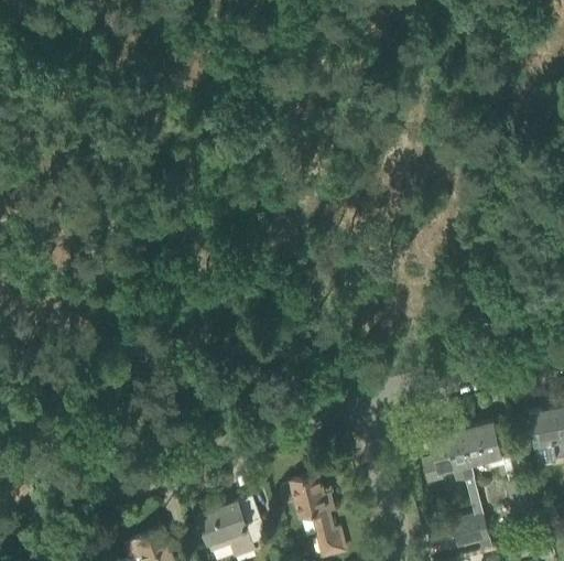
[(563,418),(562,409),(528,414),(537,462),(563,456),(563,418)]
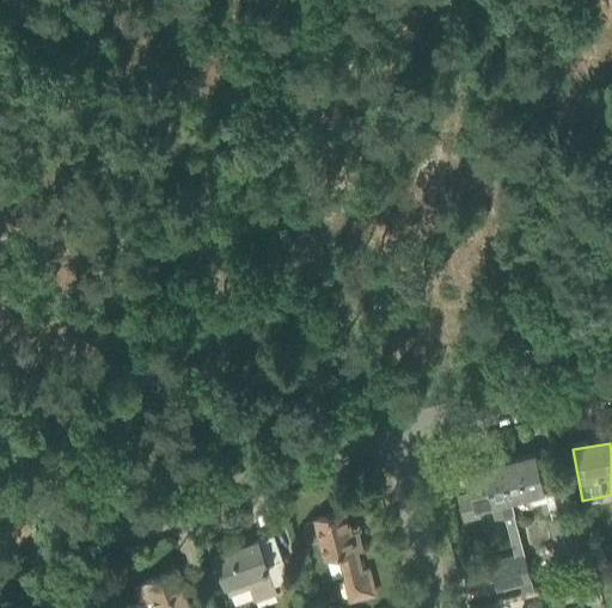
[(534,458),(500,466),(509,504),(527,499),(544,495),(534,458)]
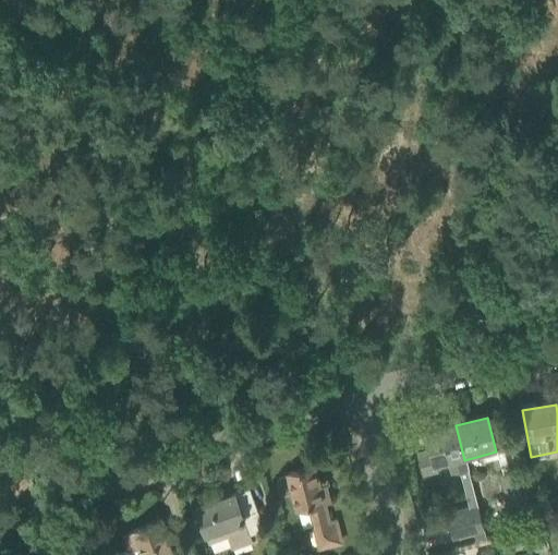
[(464,460),(456,425),(424,433),(429,453),(416,456),(423,481),(438,477),(436,467),(455,462),(458,475),(468,472),(464,460)]
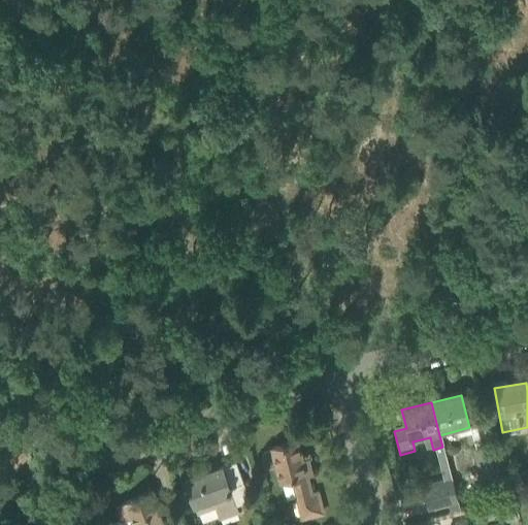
[(469,427),(455,431),(457,439),(471,436),(475,452),(482,450),(476,430),(470,431),(469,427)]
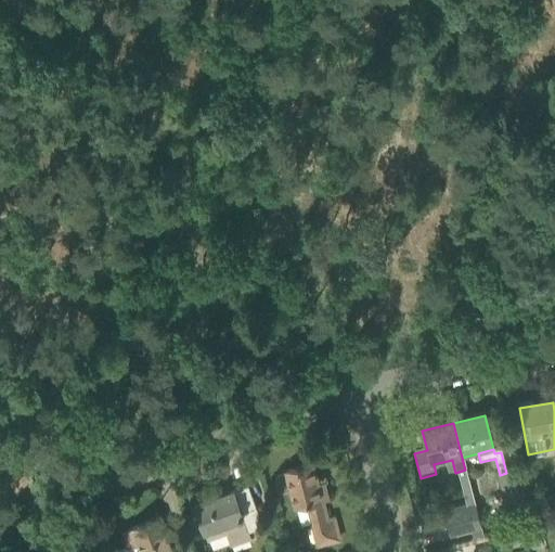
[(286,474),(287,478),(279,480),(276,484),(279,493),(283,496),(291,493),(295,510),(306,508),(317,548),(338,542),(333,521),(326,523),(321,502),(326,501),(323,486),(318,487),(312,467),(286,474)]
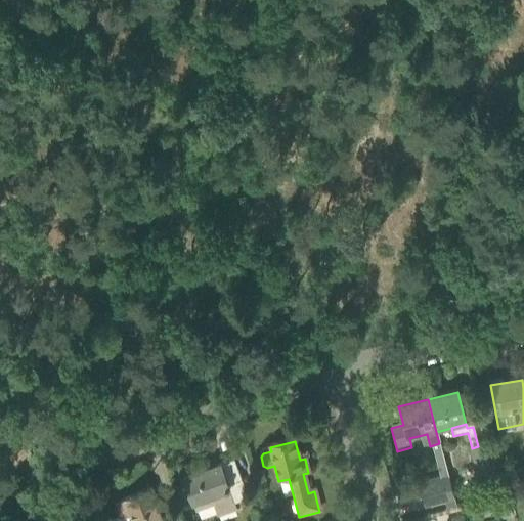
[(472,448),(469,448),(480,490),(499,485),(497,479),(488,444),(478,446),(472,448)]
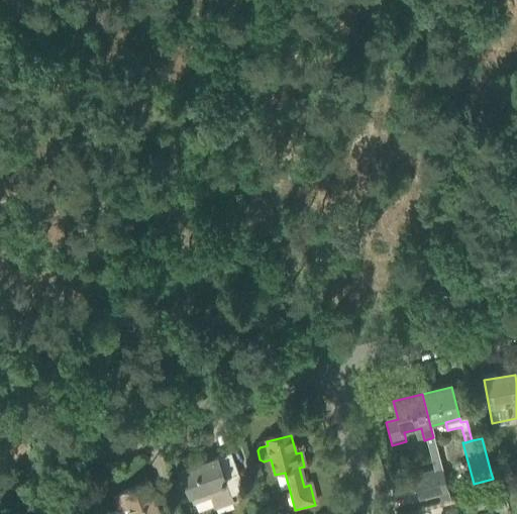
[(230,455),(218,459),(182,473),(193,505),(210,499),(214,510),(234,503),(231,496),(243,491),(230,455)]
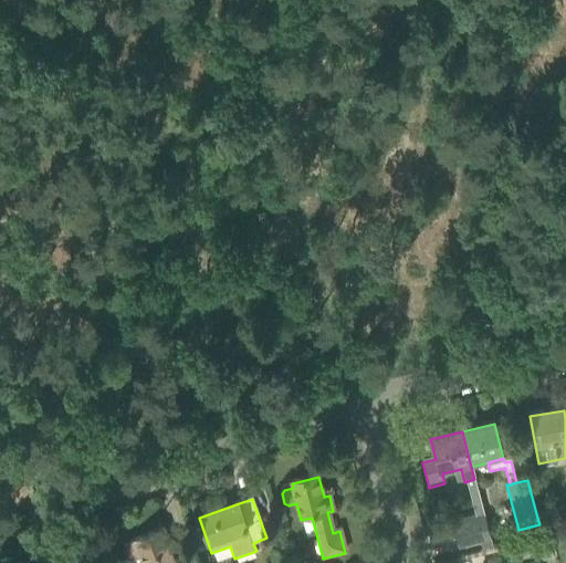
[(474,515),(451,521),(458,546),(490,539),(483,513),(474,515)]
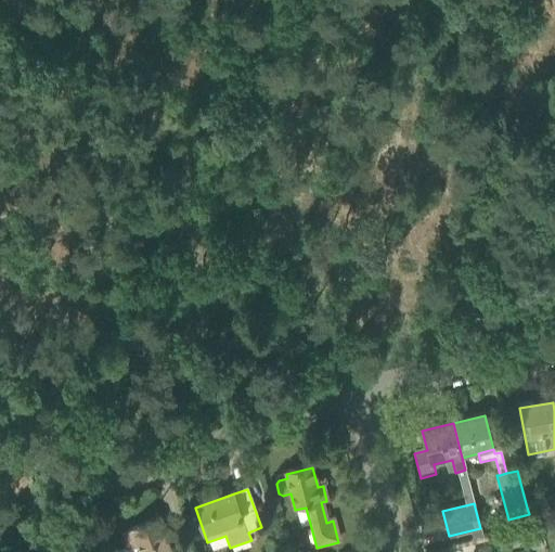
[(541,503),(527,508),(529,514),(532,528),(546,524),(541,503)]
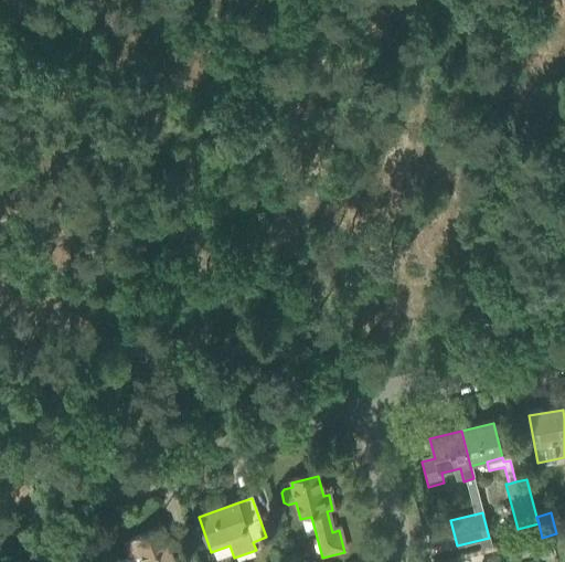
[(135,541),(124,544),(130,561),(140,558),(141,561),(178,561),(174,561),(163,529),(134,540),(135,541)]
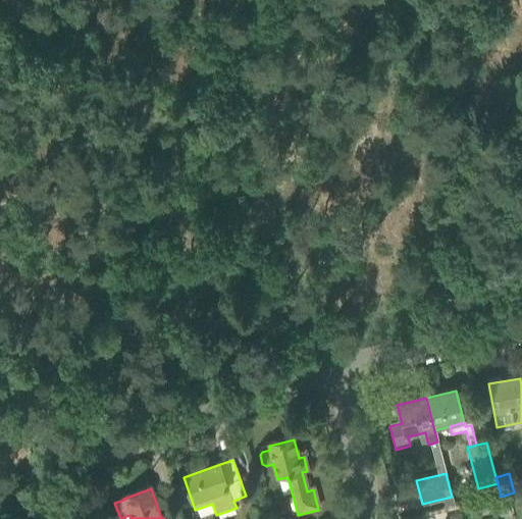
[(472,505),(475,518),(507,518),(502,497),(482,502),(472,505)]
